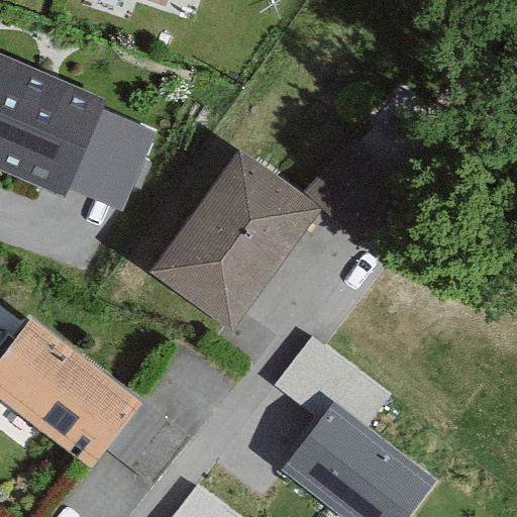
[(0,55),(0,174),(66,200),(70,191),(125,213),(160,131),(103,108),(107,99),(0,55)]
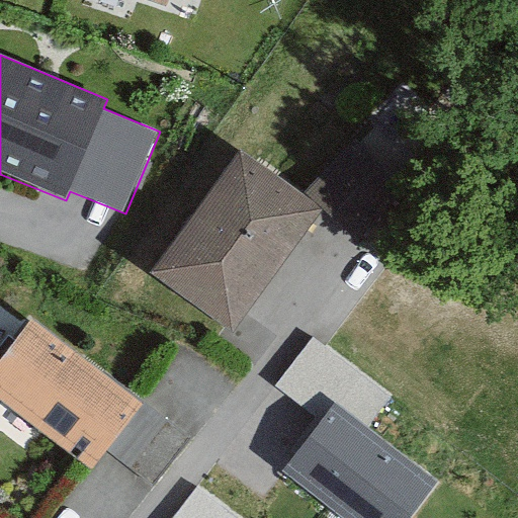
[(401,187),(354,141),(313,181),(360,228),(401,187)]
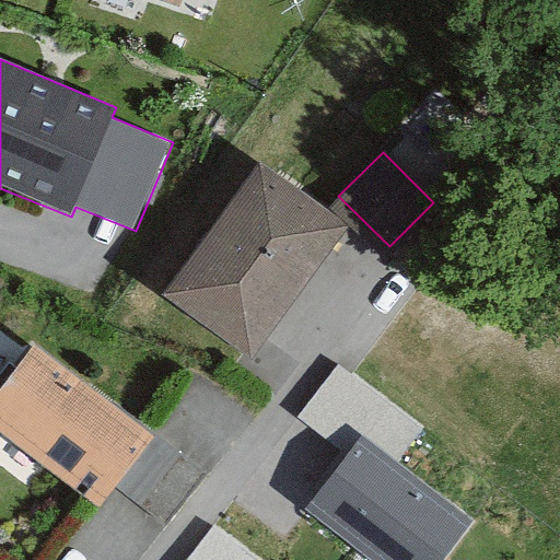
[(338,226),(247,163),(155,292),(246,357),(338,226)]
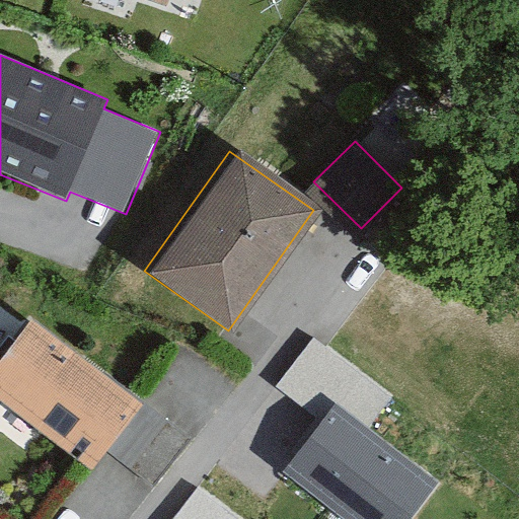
[(138,401),(29,319),(0,358),(0,392),(92,462),(138,401)]
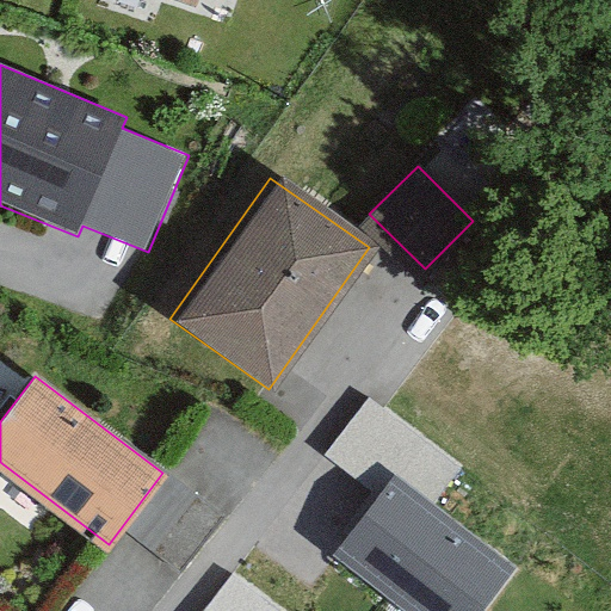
[(488,610),(522,569),(399,473),(332,557),(399,610),(488,610)]
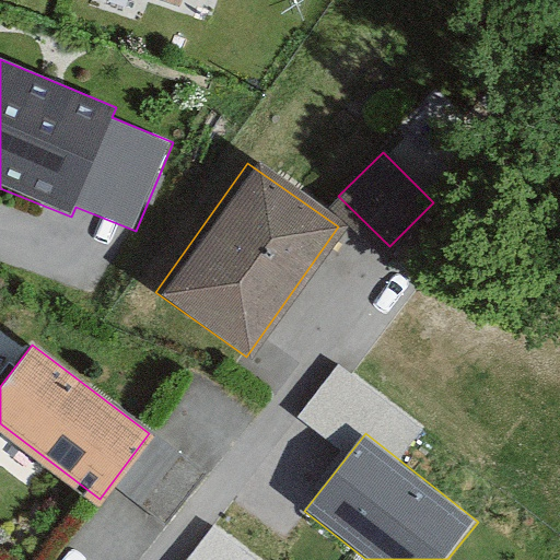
[(187,559),(232,559),(245,540),(212,520),(187,559)]
